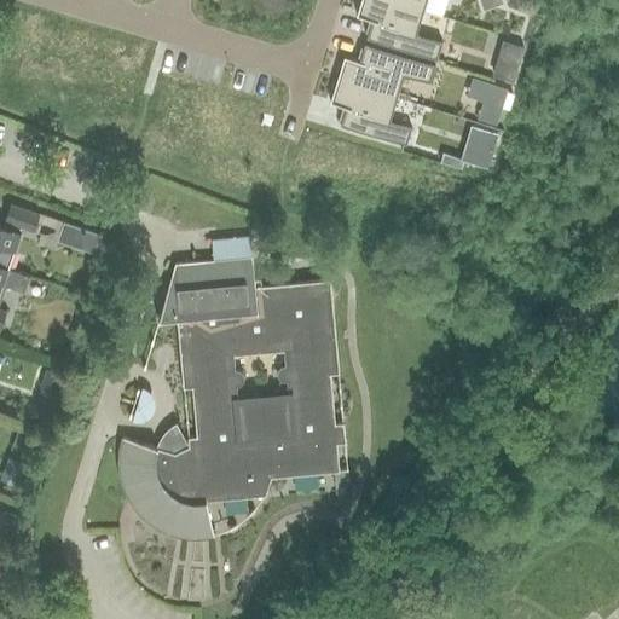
[(386,0),(360,0),(356,15),(371,19),(366,38),(437,59),(441,42),(416,34),(422,11),(386,0)]
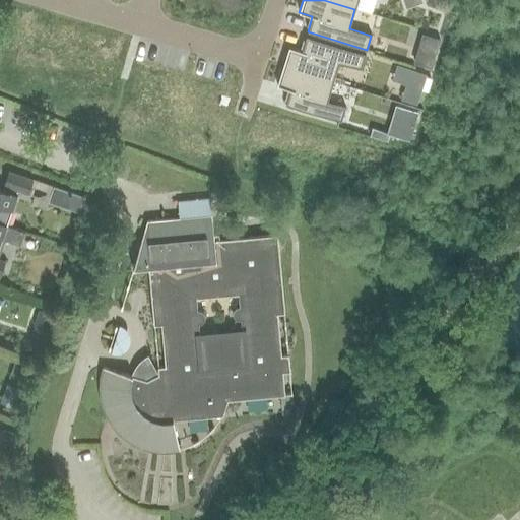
[(324,0),(354,9),(358,0),(324,0)]
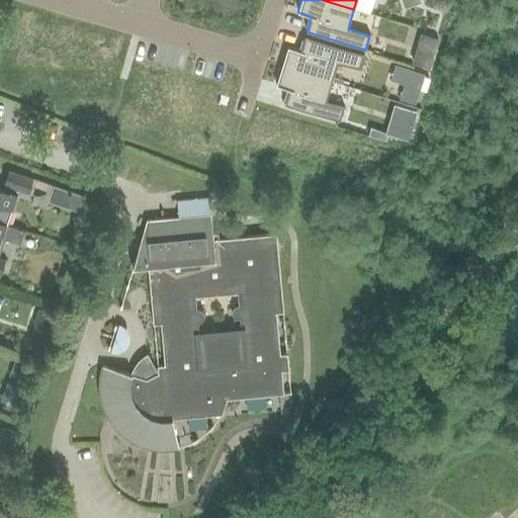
[(421,33),(413,63),(429,67),(437,38),(421,33)]
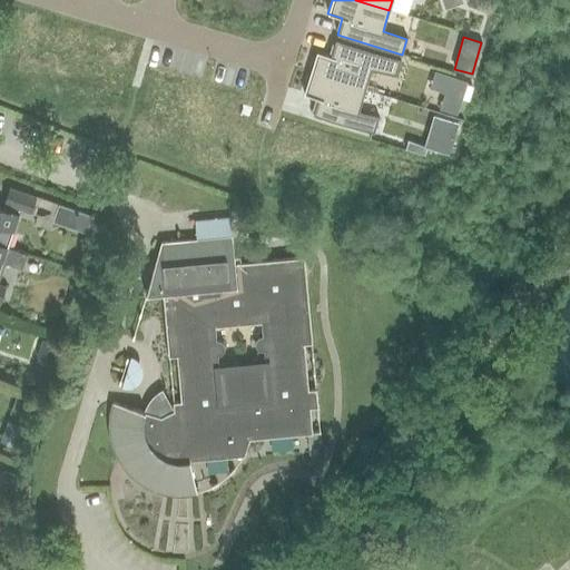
[(316,52),(310,74),(364,90),(371,68),(395,76),(400,60),(335,40),(330,57),(316,52)]
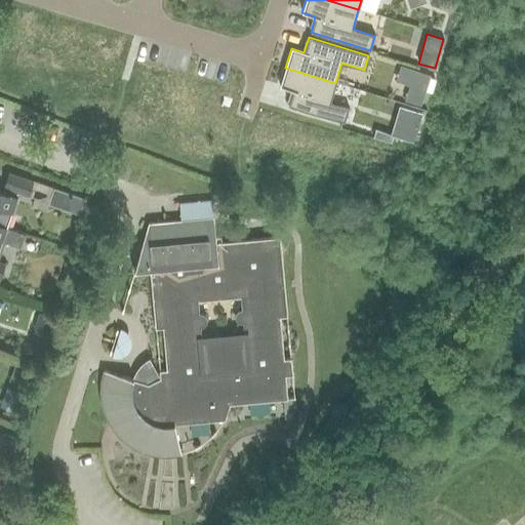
[(285,68),(280,86),(292,90),(288,106),(345,122),(349,108),(330,103),(335,83),(285,68)]
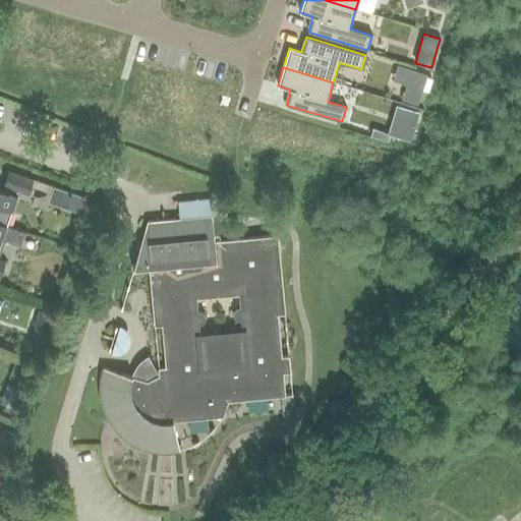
[(421,89),(427,91),(431,77),(425,75),(421,89)]
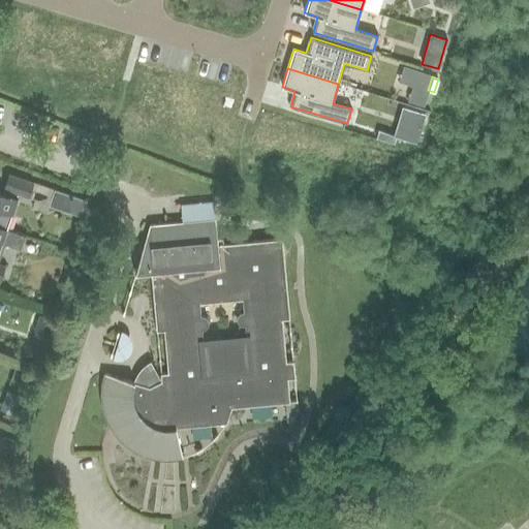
[(378,130),(376,137),(393,143),(395,136),(393,135),(378,130)]
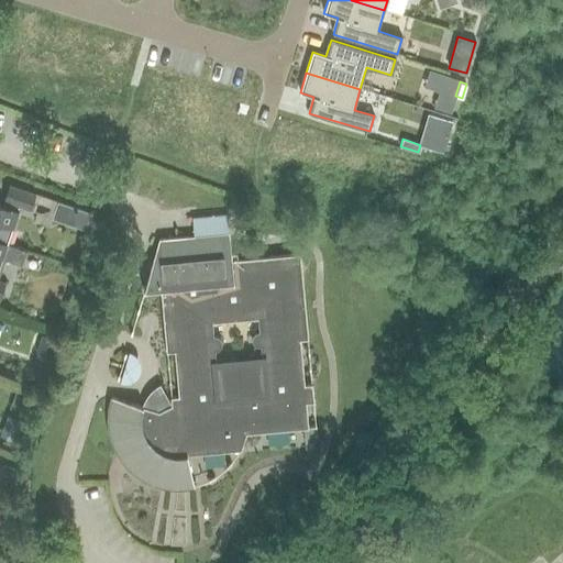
[(10,186),(2,208),(0,206),(0,241),(7,244),(18,212),(28,217),(35,195),(10,186)]
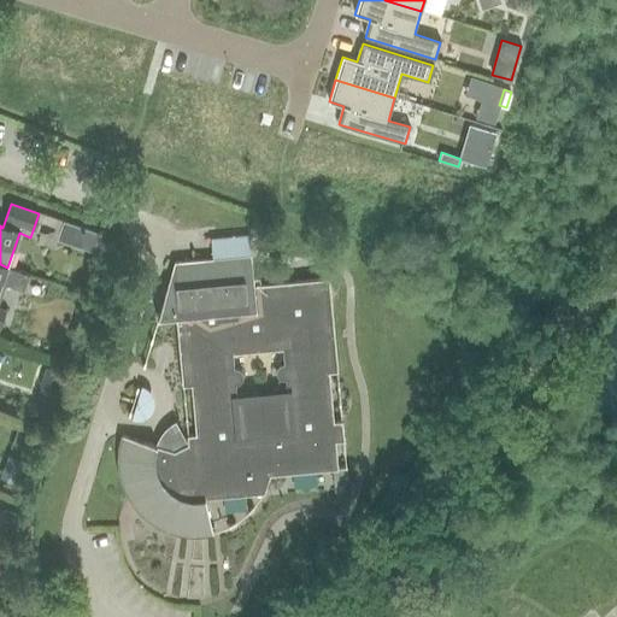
[(57,239),(95,252),(101,234),(63,221),(57,239)]
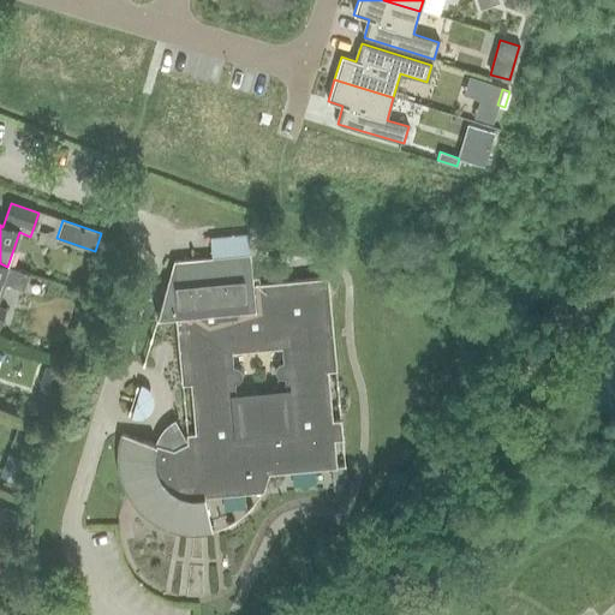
[(248,236),(209,239),(212,258),(250,255),(248,236)]
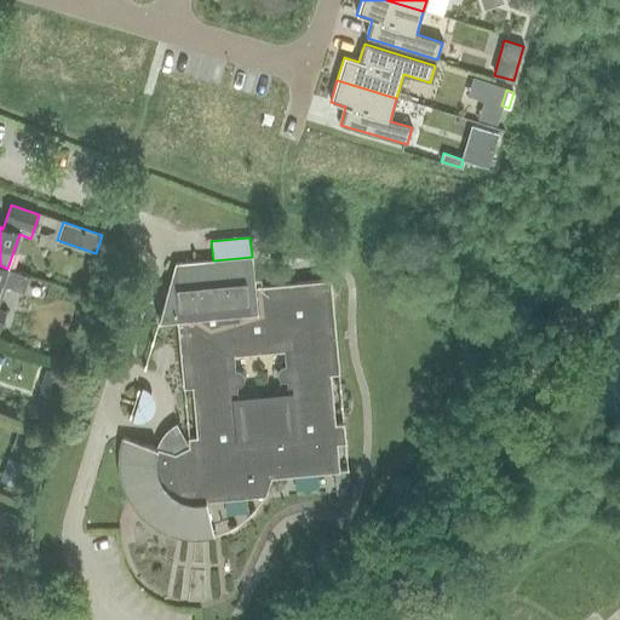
[(297,283),(290,285),(263,287),(254,287),(252,257),(190,263),(182,264),(174,264),(158,321),(176,320),(183,389),(191,388),(196,437),(187,438),(188,447),(173,454),(122,438),(119,452),(119,463),(119,474),(122,484),(126,495),(132,505),(139,515),(148,522),(156,528),(167,533),(178,537),(189,539),(200,539),(213,537),(206,501),(264,497),(270,478),(339,472),(336,445),(345,443),(343,424),(334,425),(329,375),(338,374),(329,281),(297,283)]
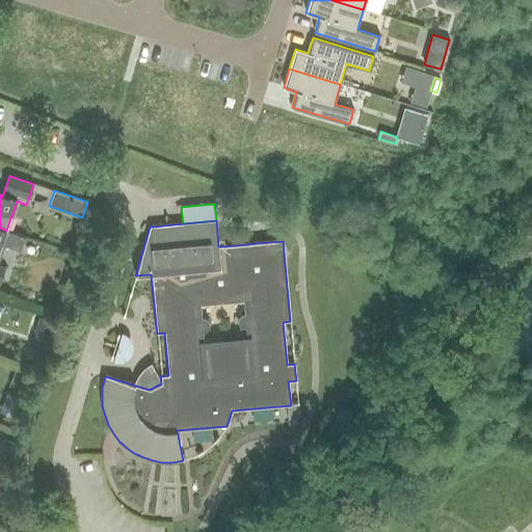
[(6,231),(0,228),(0,248),(1,244),(20,250),(25,237),(6,231)]
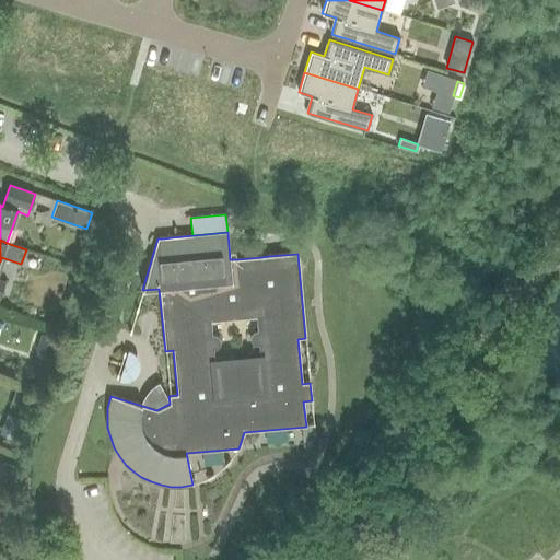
[(36,352),(49,357),(57,338),(42,333),(35,351),(36,352)]
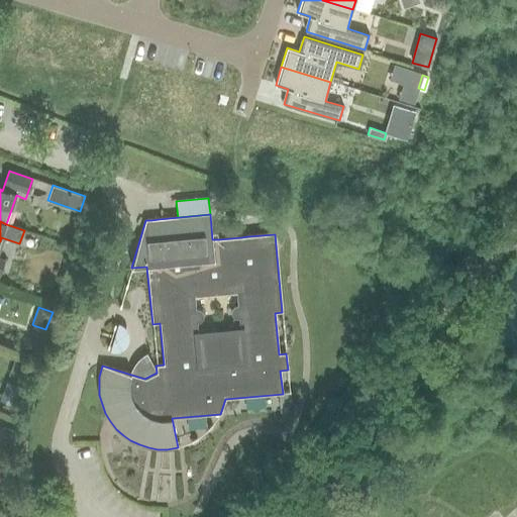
[(8,375),(22,379),(27,360),(14,356),(8,375)]
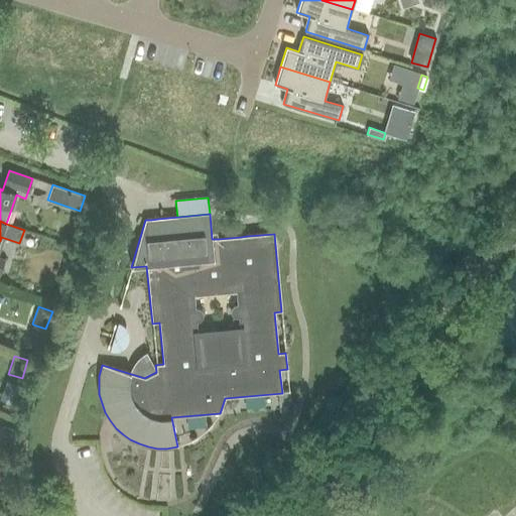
[(15,430),(0,429),(0,443),(15,444),(15,430)]
